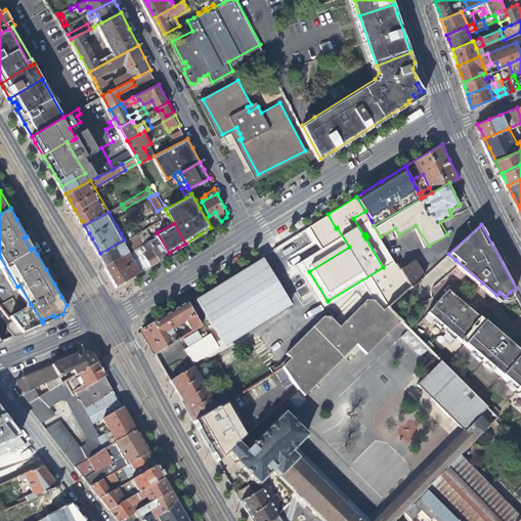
[(147,225),(138,231),(141,237),(147,233),(149,236),(153,234),(147,225)]
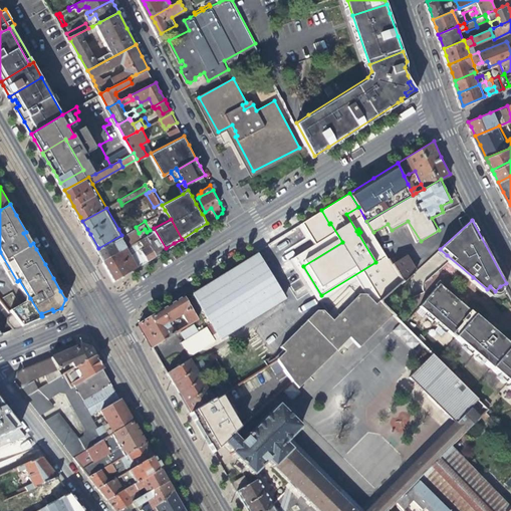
[(124,226),(118,229),(121,235),(129,231),(124,226)]
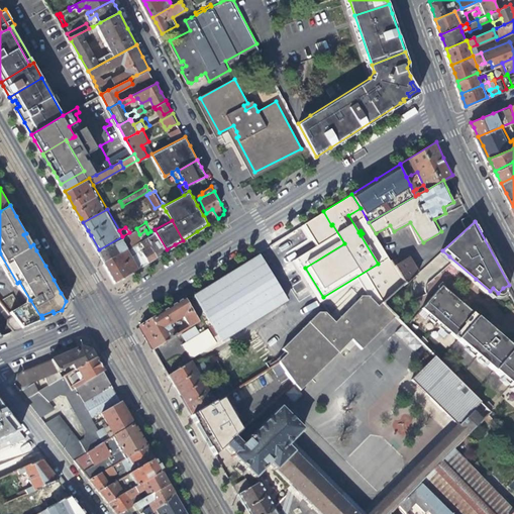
[(142,239),(139,234),(136,228),(129,232),(122,236),(99,249),(102,253),(105,261),(128,247),(138,241),(142,239)]
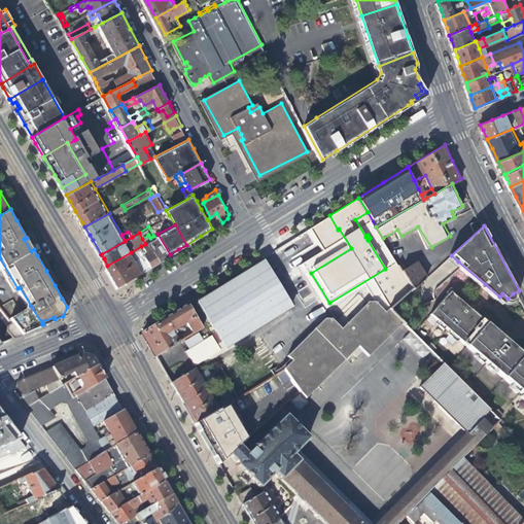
[(149,241),(161,260),(166,256),(170,254),(158,234),(153,236),(150,238),(148,239),(149,241)]
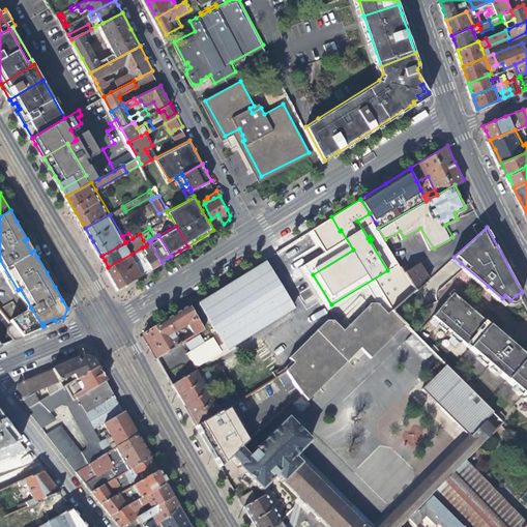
[(31,253),(34,251),(29,242),(27,239),(24,240),(31,253)]
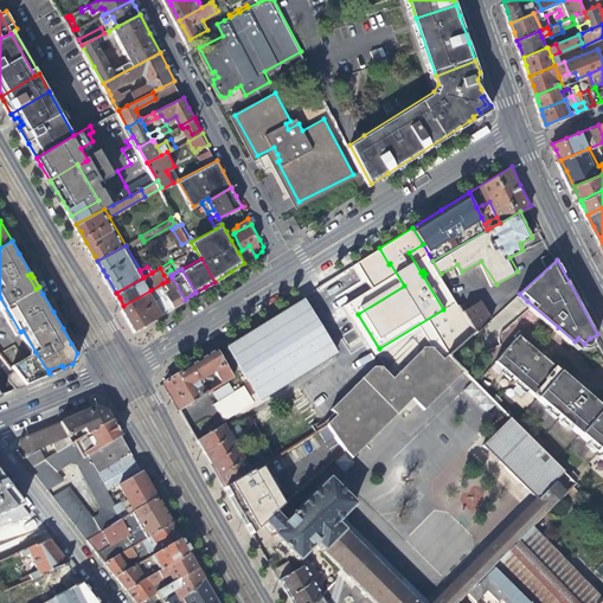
[(167,281),(162,283),(174,306),(185,300),(172,277),(167,281)]
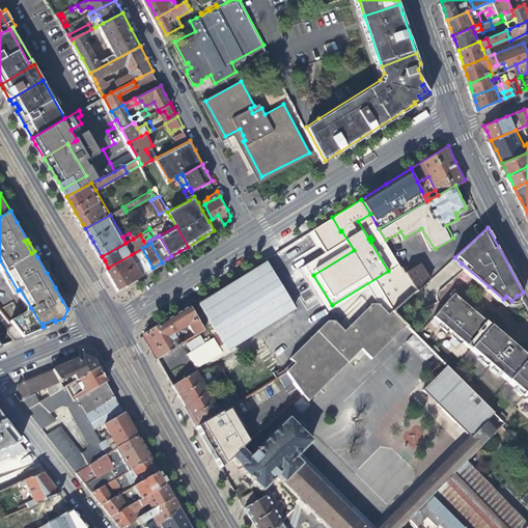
[(153,268),(142,248),(132,254),(143,274),(148,271),(153,268)]
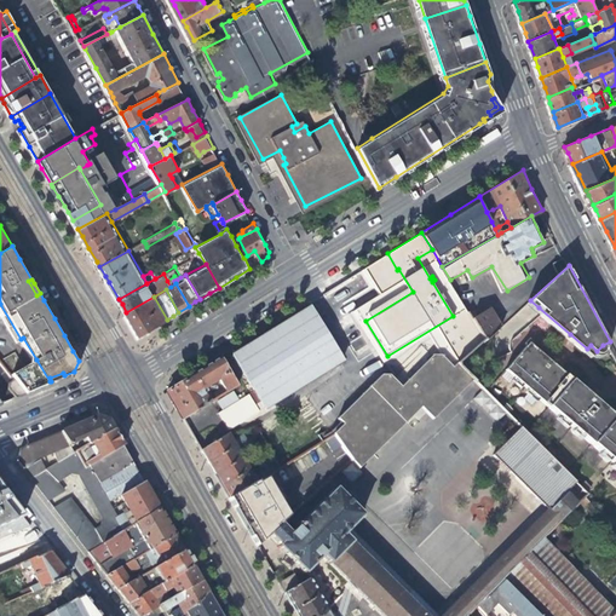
[(154,297),(126,312),(133,323),(140,337),(167,320),(154,297)]
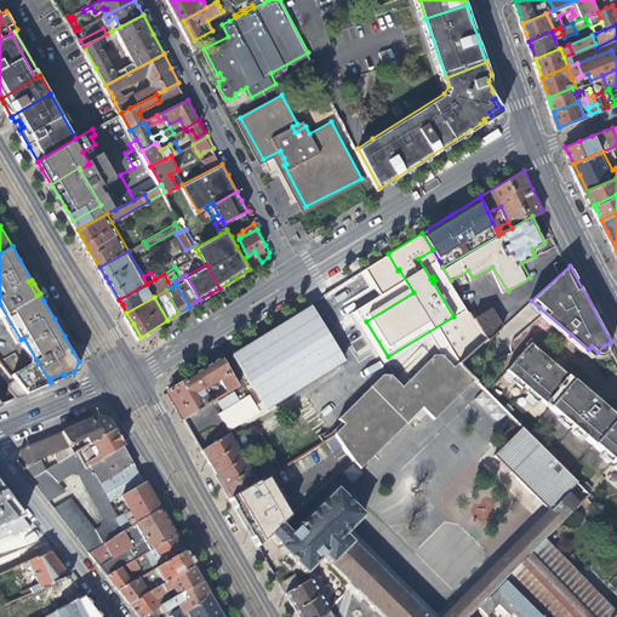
[(313,306),(249,344),(283,396),(346,356),(313,306)]
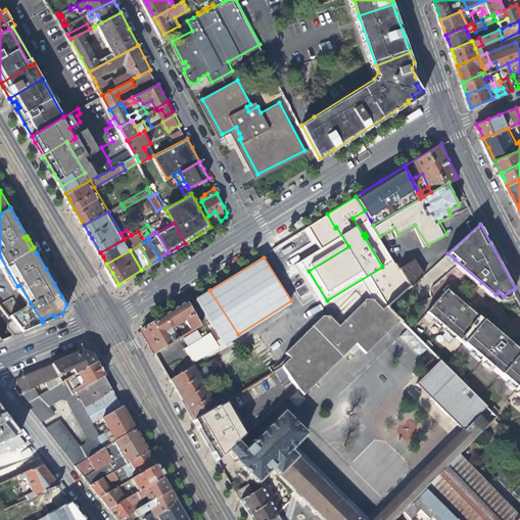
[(402,271),(411,286),(423,275),(416,263),(402,271)]
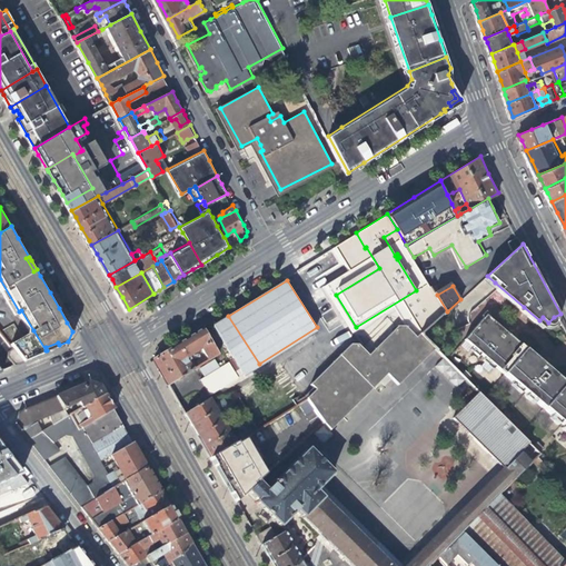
[(477,325),(468,336),(565,420),(565,375),(543,356),(515,333),(488,311),(477,325)]
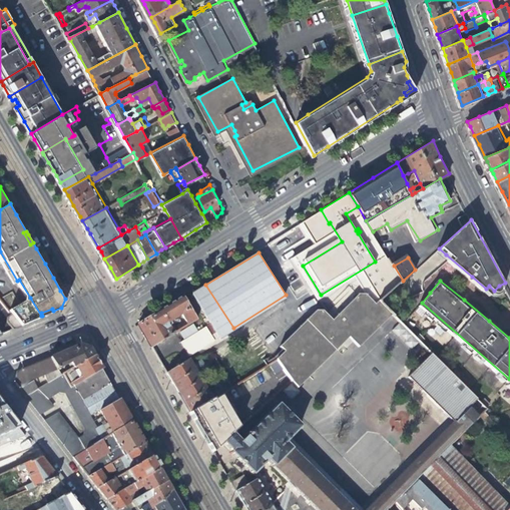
[(221,335),(233,328),(205,285),(194,292),(221,335)]
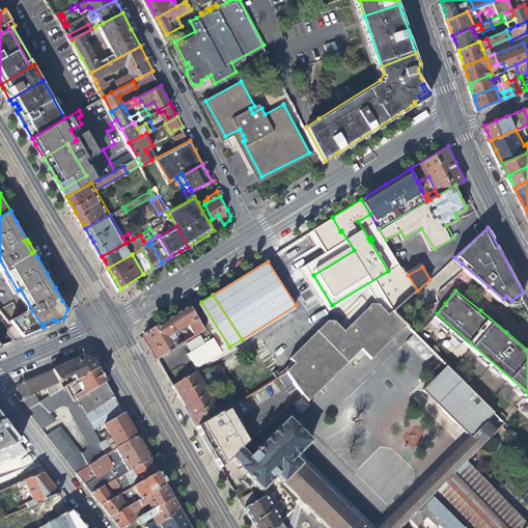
[(506,296),(503,299),(508,304),(511,301),(506,296)]
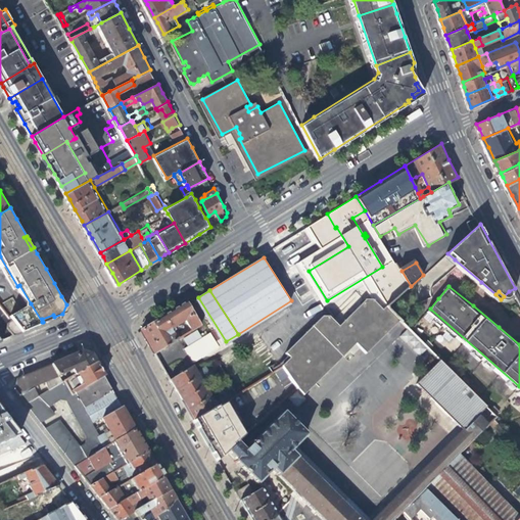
[(2,302),(14,319),(24,330),(33,326),(21,309),(14,295),(2,302)]
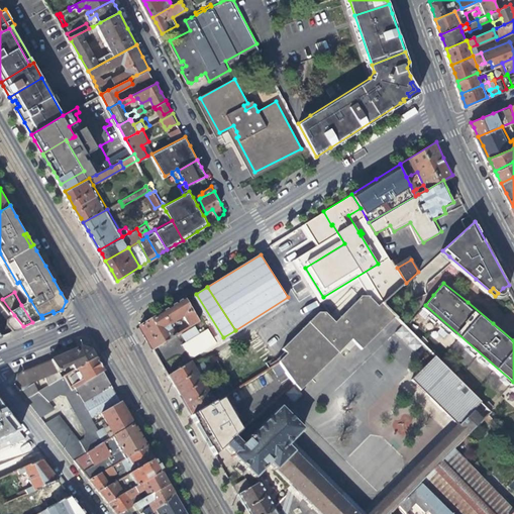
[(336,320),(326,311),(320,311),(283,346),(288,351),(290,353),(297,361),(293,365),(303,376),(309,382),(353,337),(364,347),(396,315),(384,303),(381,306),(370,295),(363,295),(336,320)]
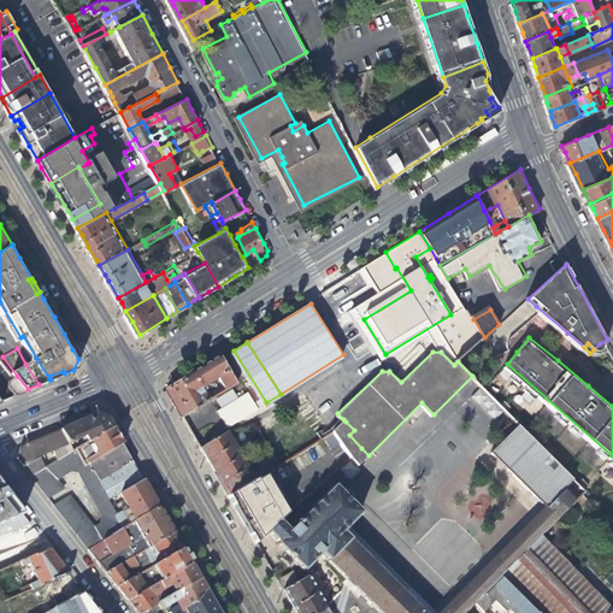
[(220,375),(224,382),(228,388),(239,381),(223,353),(199,367),(169,387),(176,399),(184,414),(211,398),(205,388),(208,387),(206,383),(220,375)]
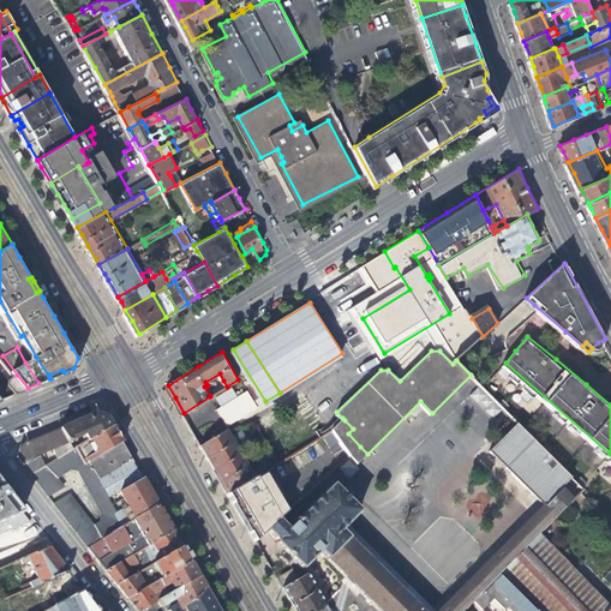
[(49,378),(36,357),(25,363),(39,383),(43,382),(49,378)]
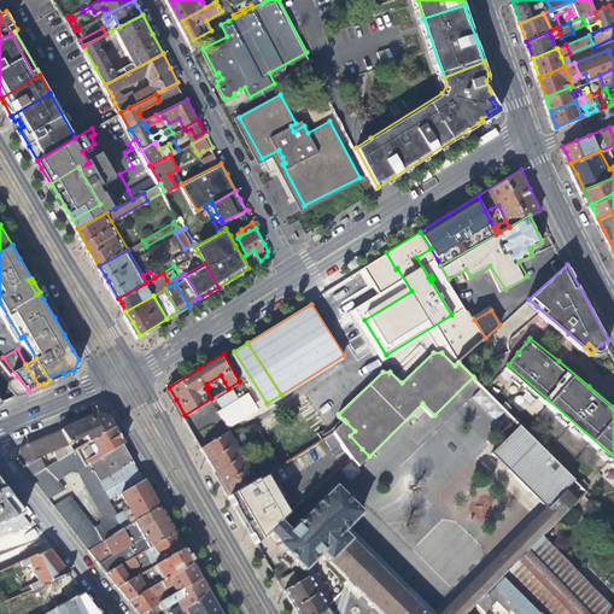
[(17,393),(28,390),(17,376),(11,381),(11,385),(17,393)]
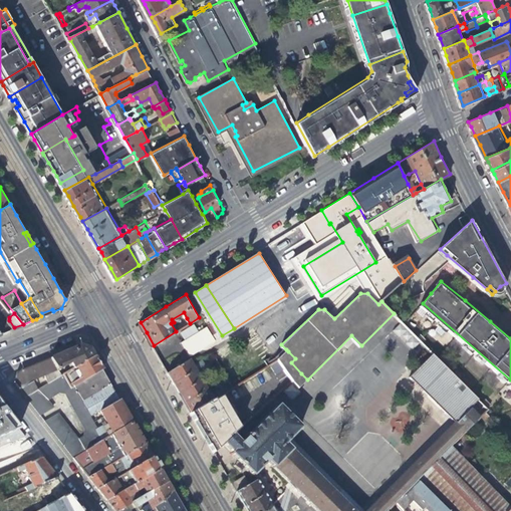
[(182,328),(190,323),(187,318),(179,323),(182,328)]
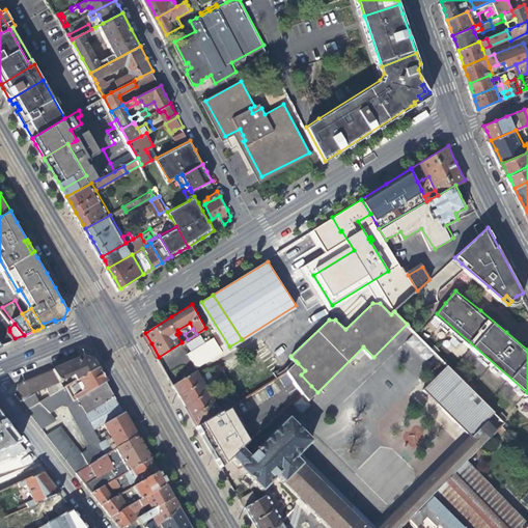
[(428,360),(435,354),(414,333),(408,339),(415,346),(417,345),(422,351),(420,353),(428,360)]
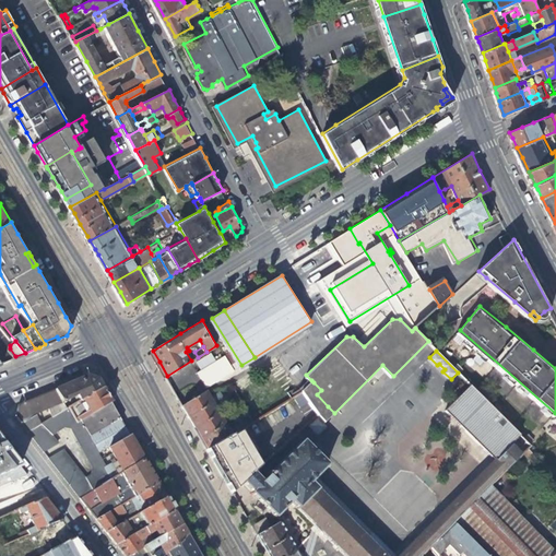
[(236,368),(226,353),(199,369),(204,376),(210,386),(236,368)]
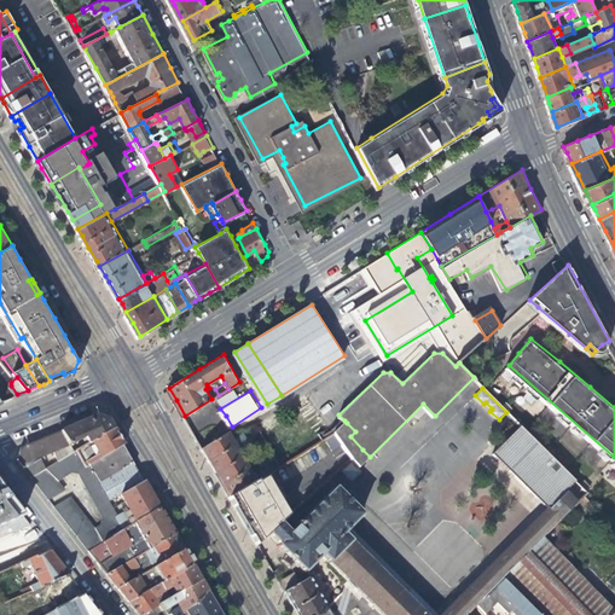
[(87,434),(91,440),(116,427),(114,421),(111,417),(99,412),(63,428),(71,442),(87,434)]
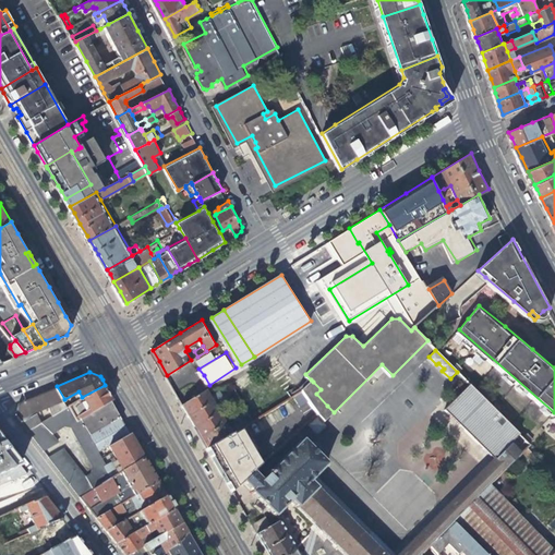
[(311,379),(302,388),(318,413),(320,412),(326,420),(334,412),(327,406),(316,394),(321,389),(313,382),(311,379)]
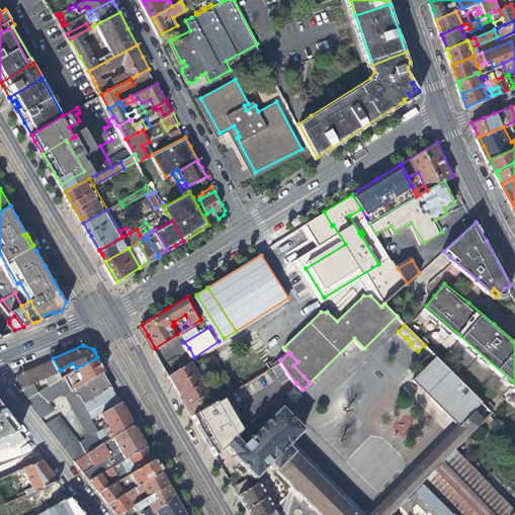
[(437,356),(414,378),(429,394),(438,384),(442,388),(432,397),(446,410),(457,399),(461,403),(449,414),(460,424),(460,425),(455,431),(454,430),(443,441),(453,451),(455,448),(456,448),(484,421),(474,412),(484,402),(437,356)]
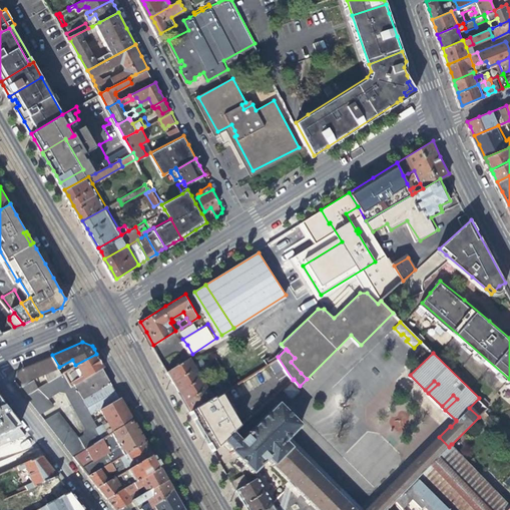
[(75,365),(65,371),(73,383),(76,381),(103,366),(100,360),(96,354),(75,365)]
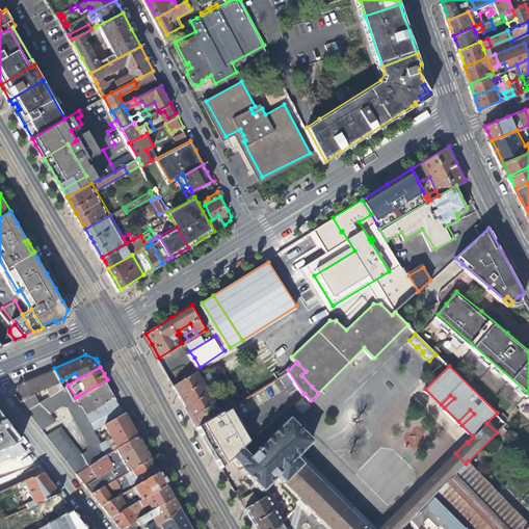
[(48,387),(52,393),(64,386),(61,380),(54,368),(38,375),(22,382),(16,390),(28,405),(41,399),(37,392),(48,387)]
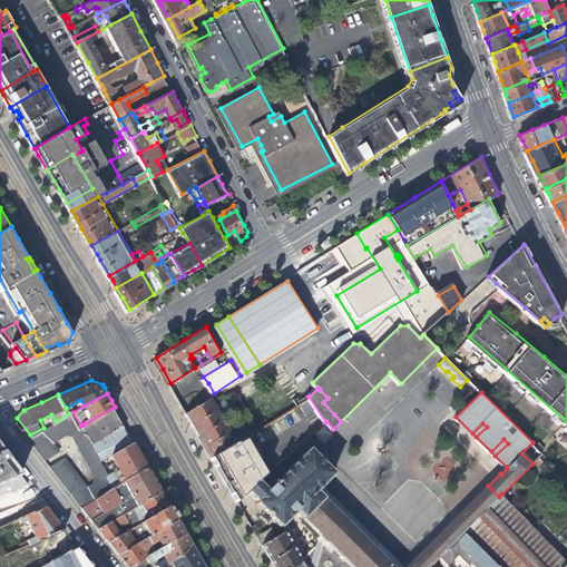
[(213,396),(194,407),(187,411),(207,446),(213,456),(238,440),(221,410),(230,406),(224,397),(216,401),(213,396)]
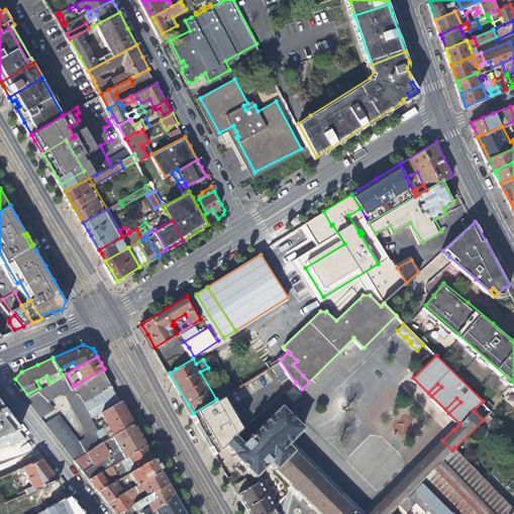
[(254,419),(295,383),(280,360),(262,371),(235,387),(218,398),(219,400),(229,394),(228,393),(235,389),(254,419)]
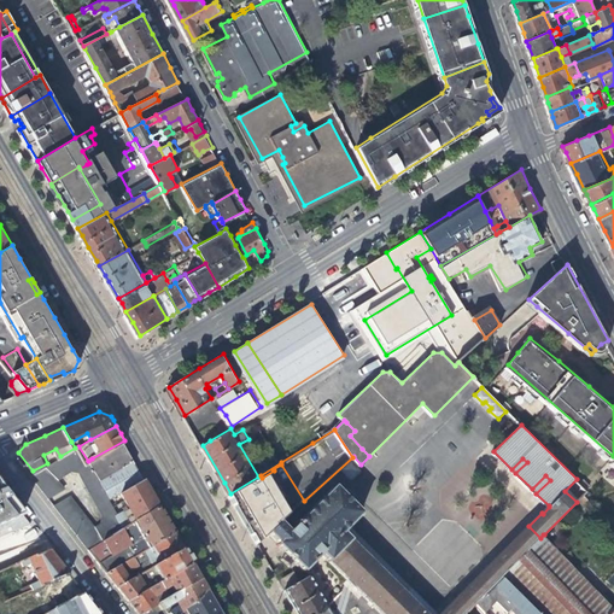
[(104,478),(113,496),(122,491),(146,478),(141,469),(139,463),(136,460),(128,446),(124,440),(92,458),(104,478)]
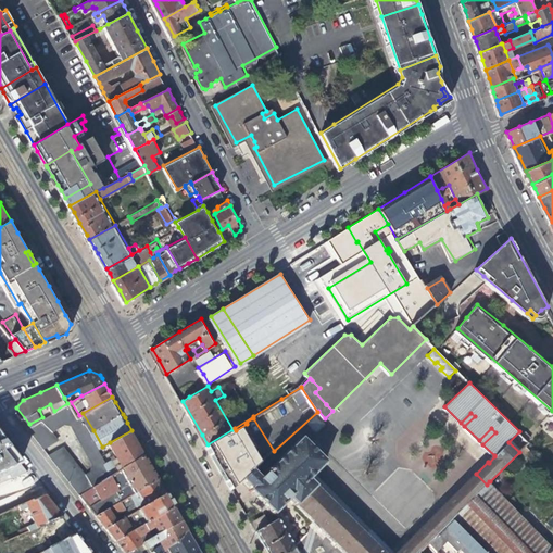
[(65,470),(82,491),(96,484),(112,474),(105,462),(109,461),(101,448),(102,447),(93,430),(83,413),(79,415),(71,402),(67,403),(54,411),(42,417),(29,424),(46,445),(60,438),(60,436),(54,428),(67,420),(74,424),(95,461),(93,468),(88,472),(66,444),(64,444),(51,451),(65,470)]
